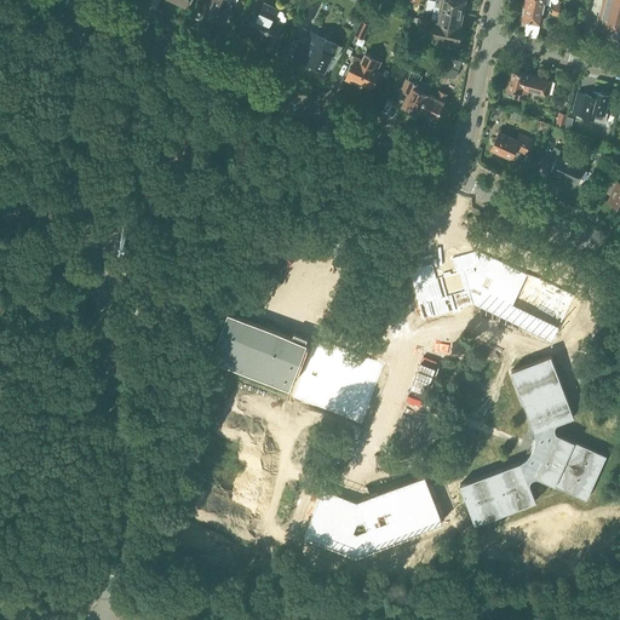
[(212,0),(206,15),(223,23),(233,1),(233,0),(236,3),(237,0),(212,0)]
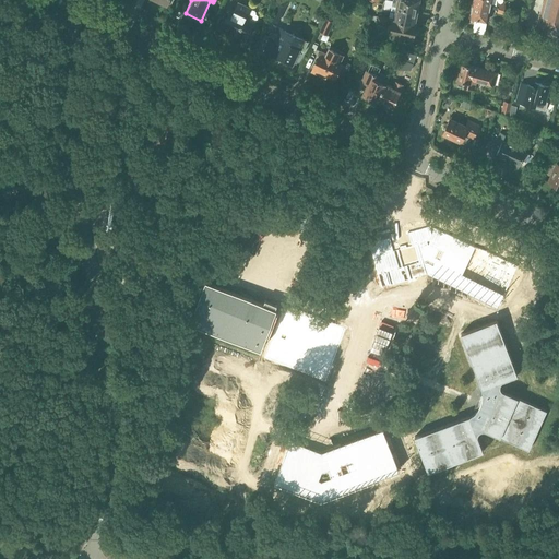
[(280,22),(289,1),(286,0),(280,0),(272,19),(280,22)]
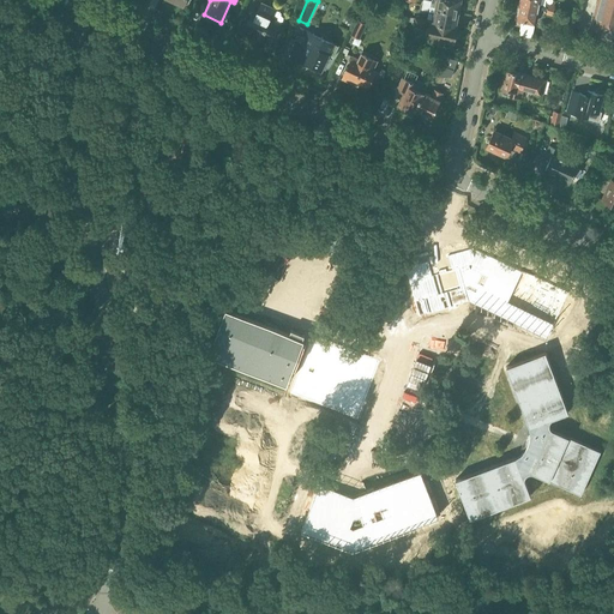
[(427,0),(423,0),(422,5),(458,13),(459,0),(431,0),(432,1),(427,0)]
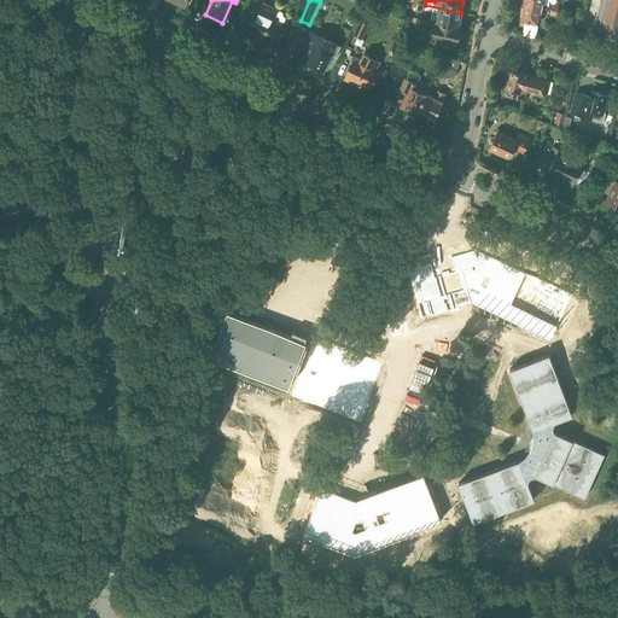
[(617,0),(602,0),(594,34),(617,40),(617,0)]
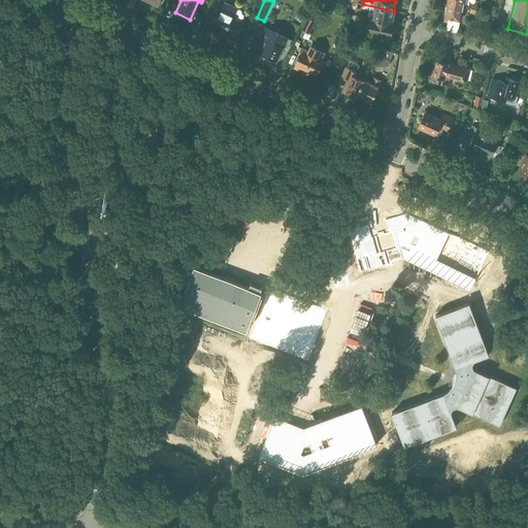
[(218,10),(209,28),(218,32),(219,32),(224,34),(223,35),(232,39),(241,20),(232,15),(236,8),(225,2),(221,11),(218,10)]
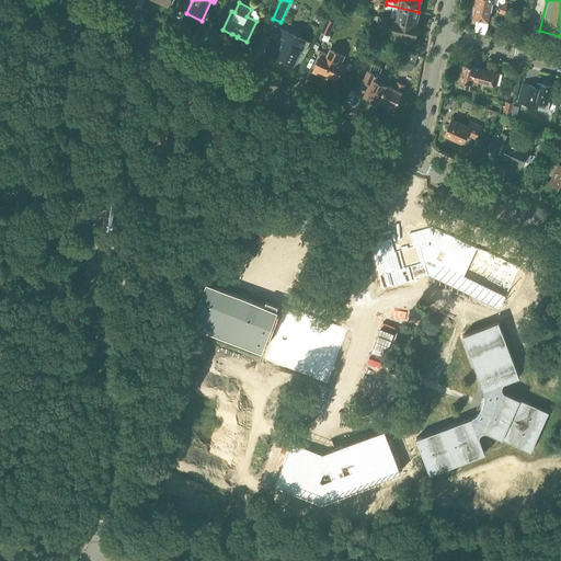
[(489,21),(492,7),(474,3),(471,18),(489,21)]
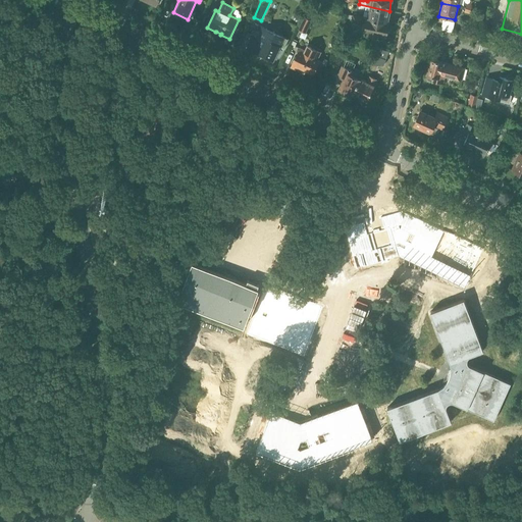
[(368,16),(367,19),(386,23),(386,22),(389,11),(359,4),(358,8),(370,11),(369,17),(368,16)]
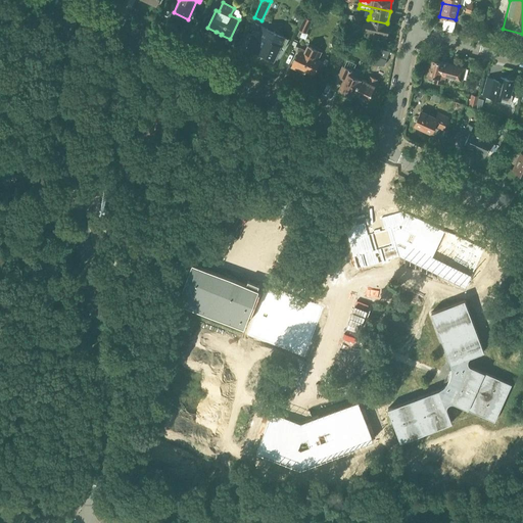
[(482,11),(480,24),(486,25),(488,13),(482,11)]
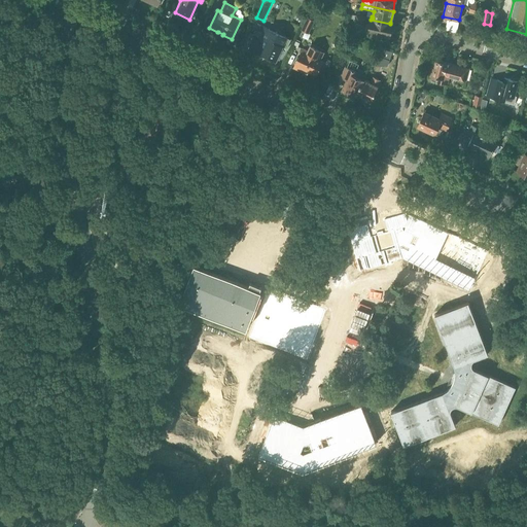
[(355,23),(364,24),(365,18),(356,15),(355,23)]
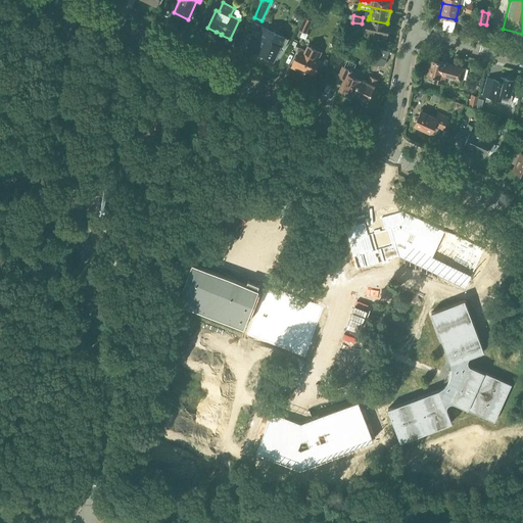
[(299,30),(306,33),(312,20),(304,17),(299,30)]
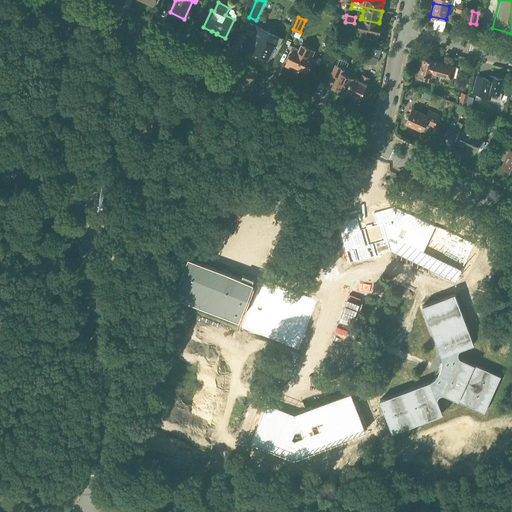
[(379,23),(360,19),(358,32),(357,34),(370,37),(371,33),(379,35),(379,33),(380,32),(381,29),(380,27),(381,23),(379,22),(379,23)]
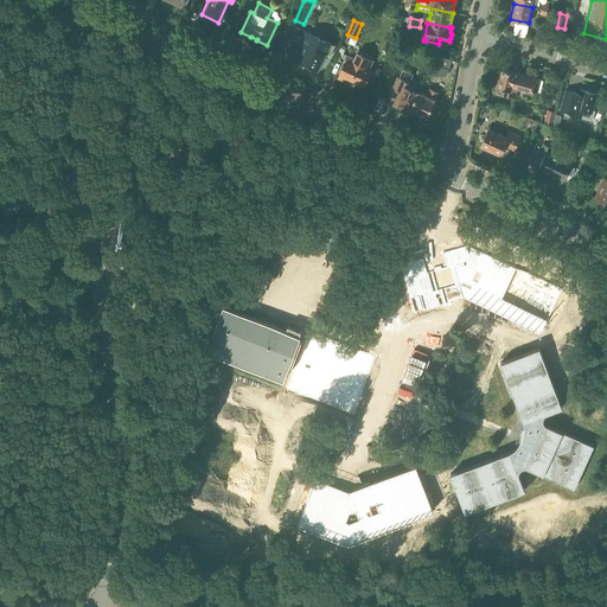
[(292,39),(296,42),(289,56),(318,69),(324,55),(330,57),(336,45),(330,42),(330,43),(319,38),(318,42),(308,38),(311,34),(301,30),(299,36),(294,34),(292,39)]
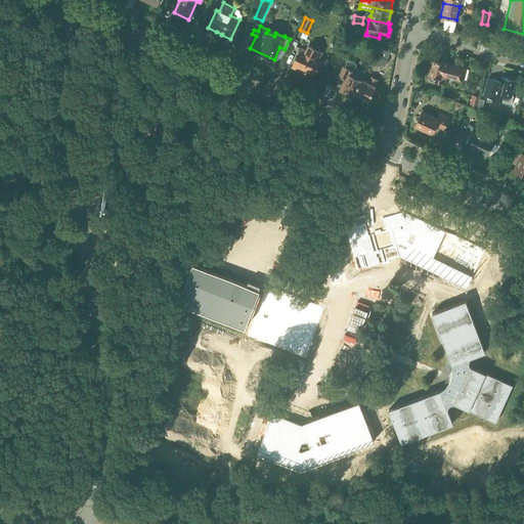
[(321,52),(308,46),(306,50),(301,48),(293,67),(306,73),(307,71),(314,75),(320,60),(318,59),(321,52)]
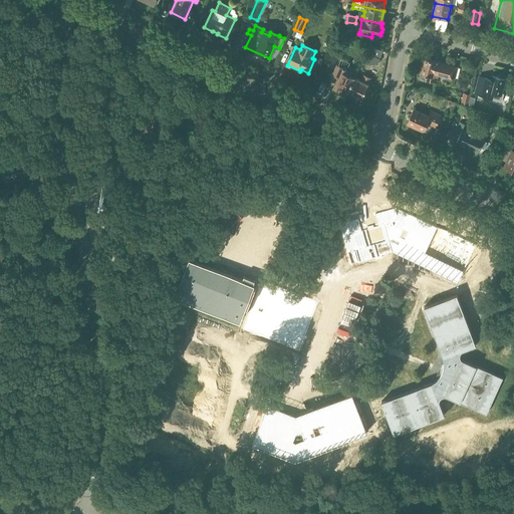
[(365,53),(363,59),(378,64),(382,51),(369,46),(366,54),(365,53)]
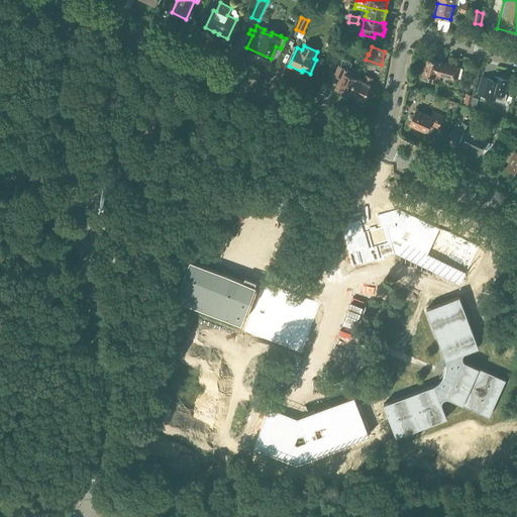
[(439,85),(441,78),(435,77),(439,62),(428,58),(423,75),(433,77),(432,83),(439,85)]
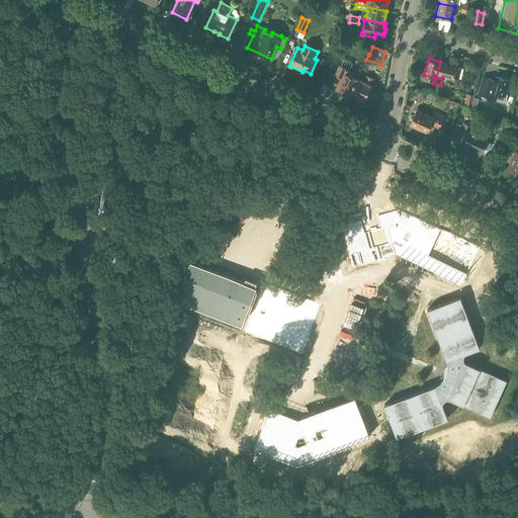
[(461,67),(440,62),(436,77),(442,78),(443,75),(457,79),(461,67)]
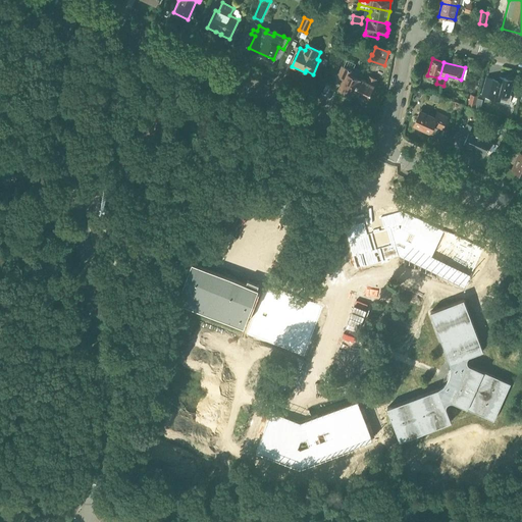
[(354,76),(354,73),(356,72),(343,66),(337,76),(344,80),(338,90),(352,96),(353,95),(360,80),(354,76)]
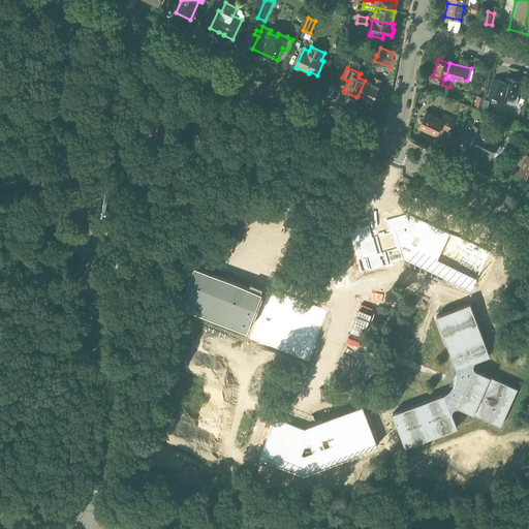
[(365,80),(365,81),(358,96),(372,102),(379,87),(378,86),(381,81),(375,78),(372,83),(365,80)]
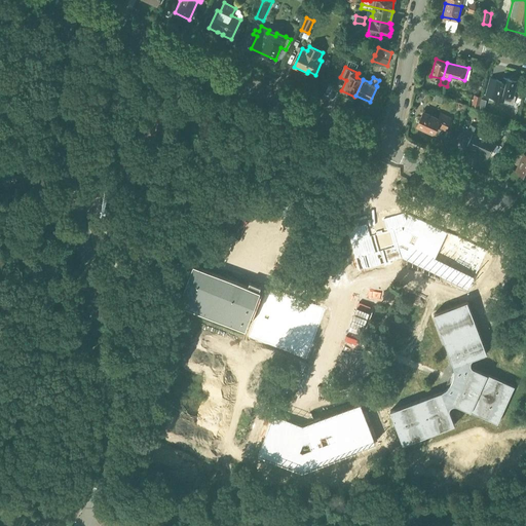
[(515,79),(511,78),(510,79),(504,78),(502,81),(491,78),(486,96),(502,100),(501,103),(513,106),(515,98),(513,97),(517,81),(515,81),(515,79)]
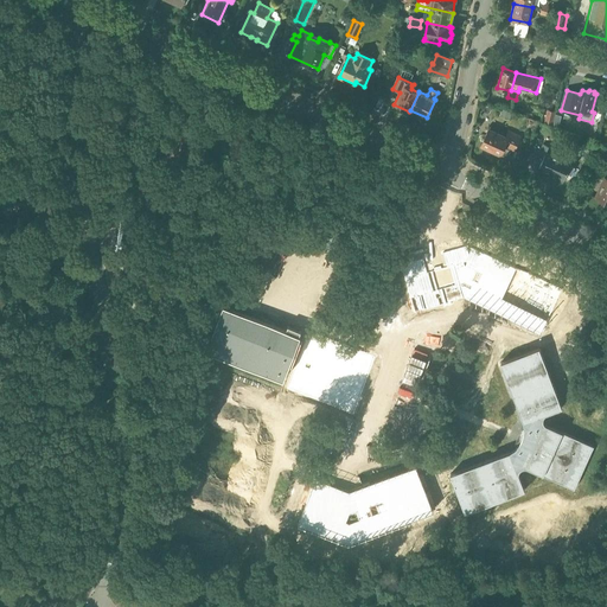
[(544,123),(551,126),(556,112),(548,109),(544,123)]
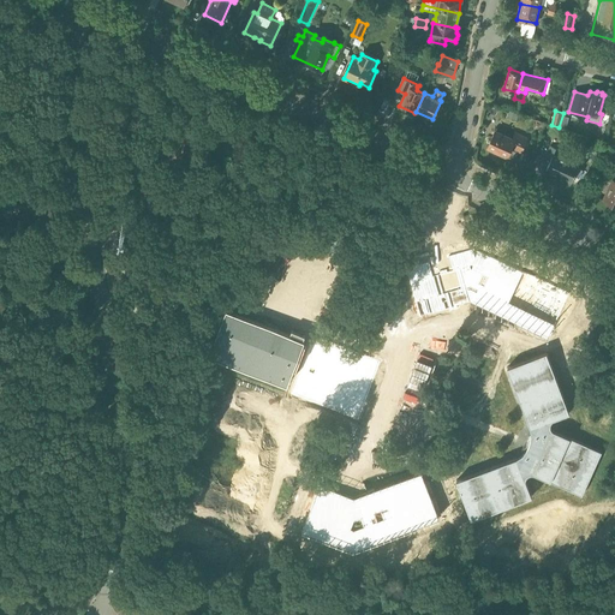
[(513,139),(496,131),(488,147),(508,156),(512,148),(521,151),(527,138),(517,133),(513,139)]
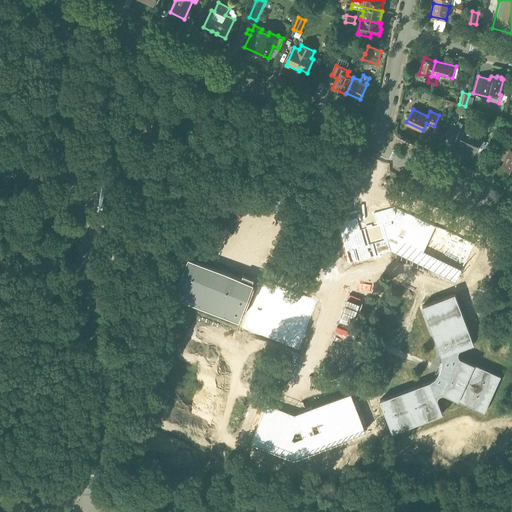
[(481,140),(482,139),(461,130),(463,124),(458,122),(453,132),(458,135),(455,141),(476,151),(478,146),(482,148),(485,141),(481,140)]
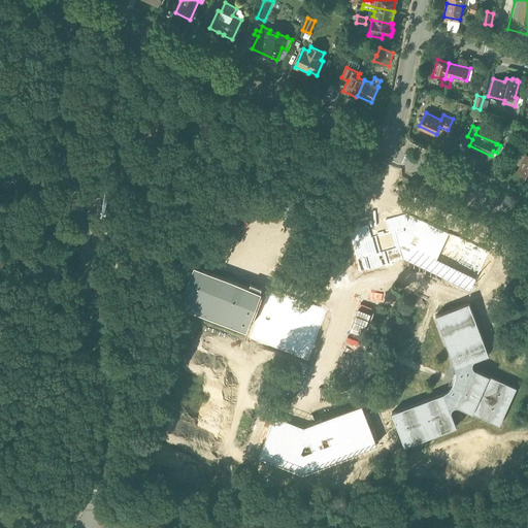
[(527,155),(519,172),(527,176),(527,155)]
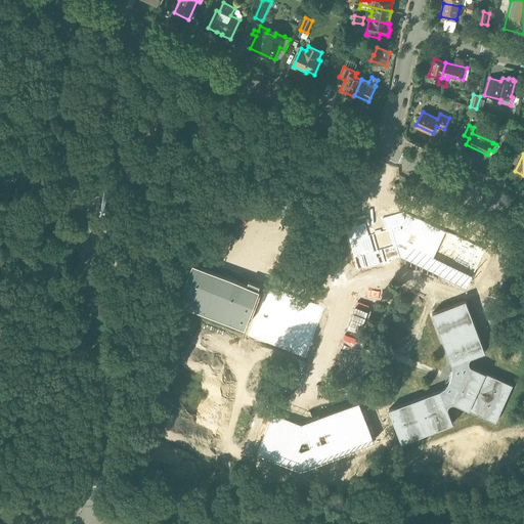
[(365,223),(346,228),(358,270),(383,263),(384,264),(390,263),(390,261),(400,258),(467,290),(485,251),(403,212),(382,218),(384,228),(381,229),(381,231),(375,233),(374,231),(368,233),(365,223)]
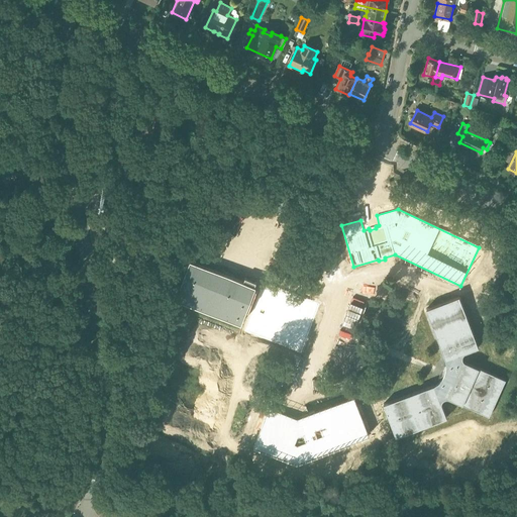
[(286,215),(278,234),(288,238),(296,219),(286,215)]
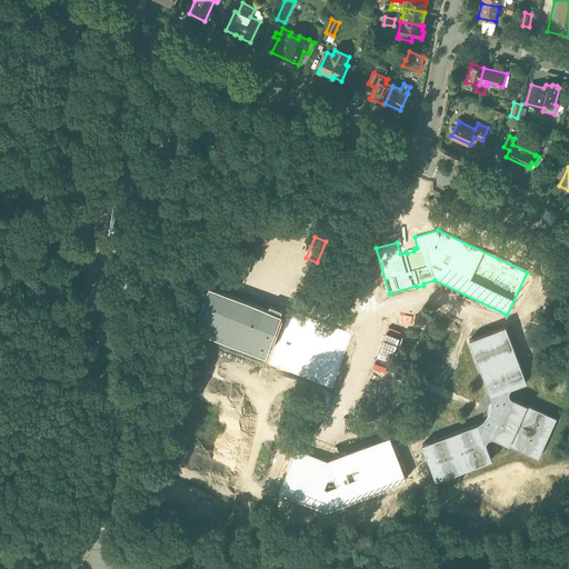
[(209,287),(193,330),(266,358),(269,349),(273,351),(268,366),(330,389),(350,336),(288,311),(285,320),(283,319),(281,318),(282,315),(280,315),(282,310),(270,306),(268,310),(209,287)]
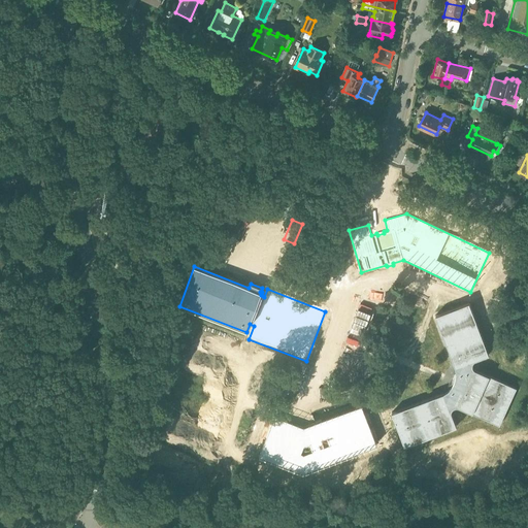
[(443,393),(392,413),(404,447),(457,426),(451,413),(451,411),(452,410),(452,408),(453,407),(454,406),(456,406),(457,406),(459,406),(499,425),(517,388),(475,369),(474,368),(473,367),(472,366),(472,364),(472,363),(473,361),(474,360),(489,355),(469,302),(436,316),(455,366),(456,372),(456,377),(455,382),(452,387),(449,390),(443,393)]
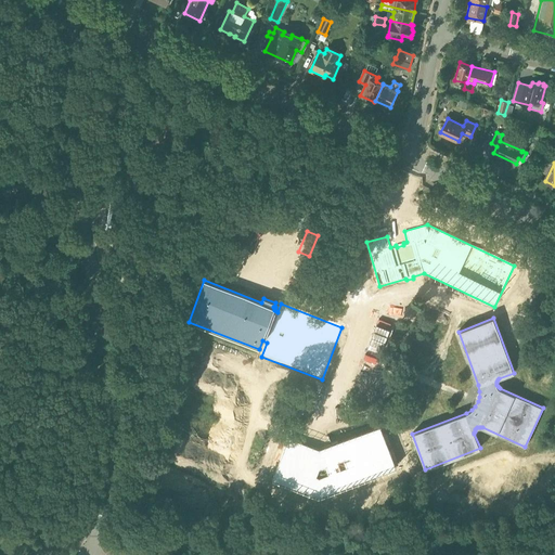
[(288,437),(272,479),(320,498),(397,468),(381,426),(319,449),(288,437)]
